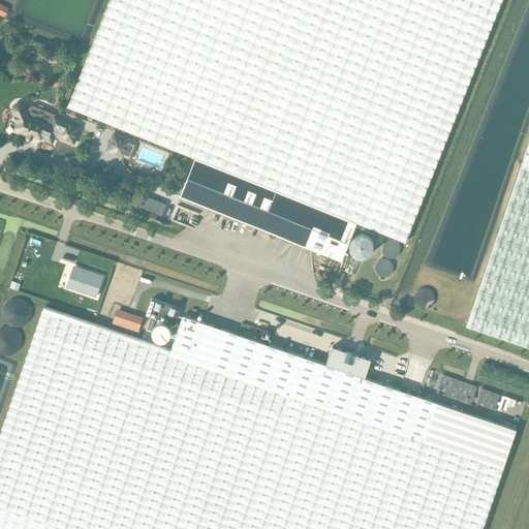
[(112,0),(69,107),(197,159),(182,197),(312,250),(343,262),(350,245),(352,239),(359,223),(407,243),(414,223),(492,32),(503,0),(112,0)]
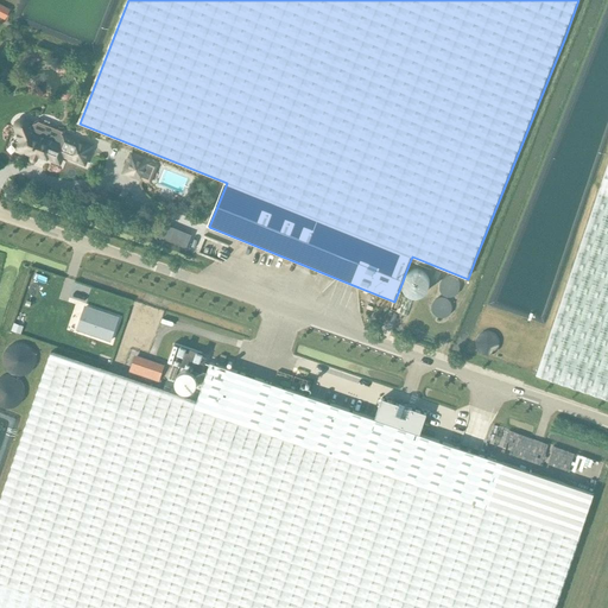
[(25,119),(24,119),(23,119),(21,119),(19,120),(18,120),(17,121),(17,122),(16,124),(16,125),(16,126),(16,127),(16,128),(16,130),(20,141),(17,151),(31,156),(31,157),(31,158),(31,159),(32,160),(33,160),(35,160),(36,160),(37,159),(37,158),(39,152),(59,160),(61,154),(84,164),(92,146),(63,134),(59,143),(35,132),(31,124),(30,122),(29,121),(27,120),(26,119),(25,119)]
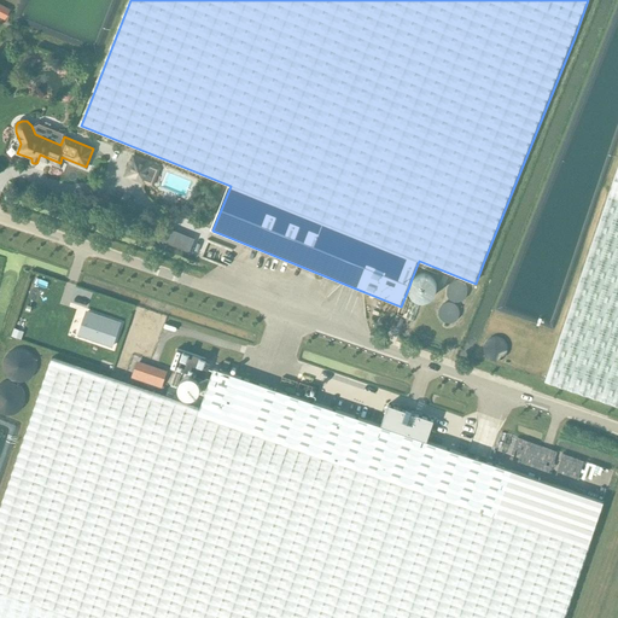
[(124,176),(145,185),(153,164),(152,164),(153,163),(132,155),(123,175),(124,176)]
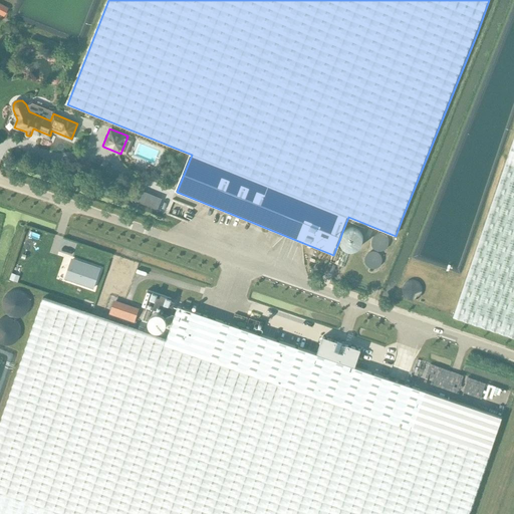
[(513,136),(453,315),(513,335),(513,136)]
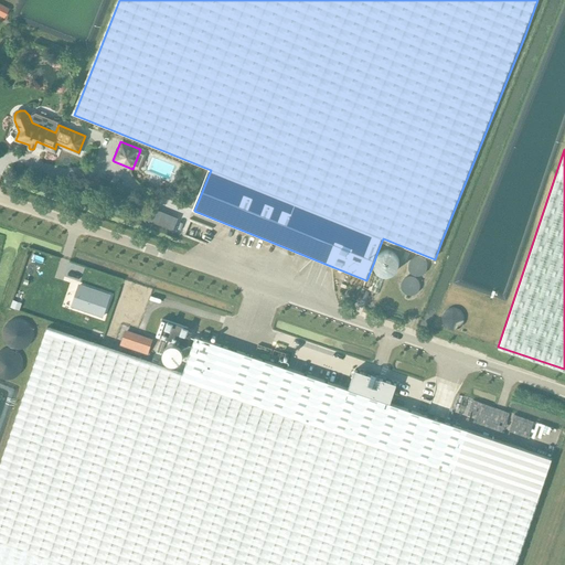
[(402,276),(408,255),(385,248),(379,268),(402,276)]
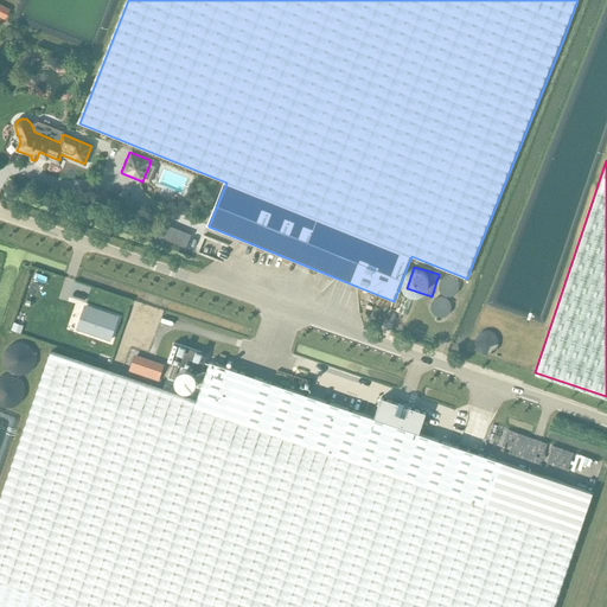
[(365,300),(376,305),(378,299),(369,294),(365,300)]
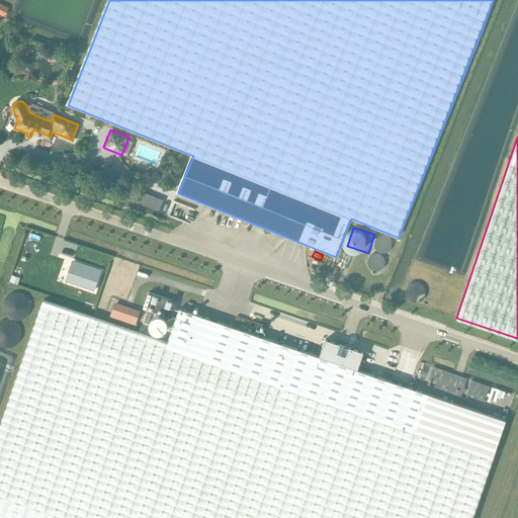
[(382,269),(385,256),(374,253),(371,266),(382,269)]
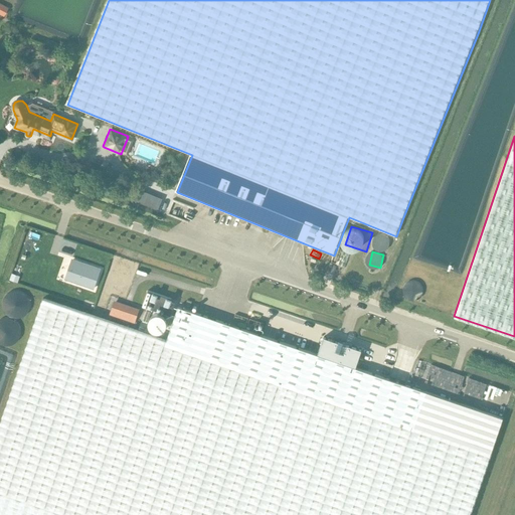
[(71,262),(65,281),(94,290),(101,271),(71,262)]
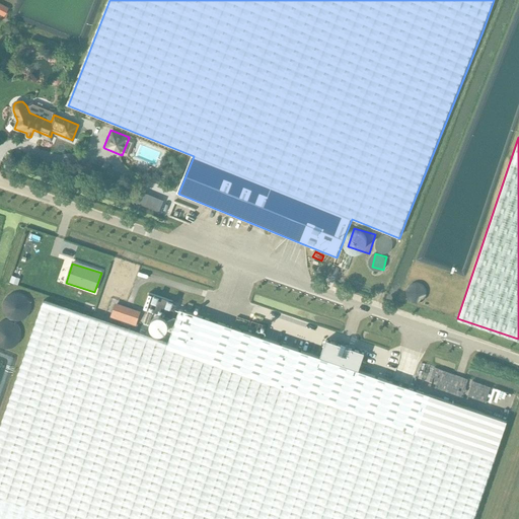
[(198,293),(205,295),(208,287),(201,285),(198,293)]
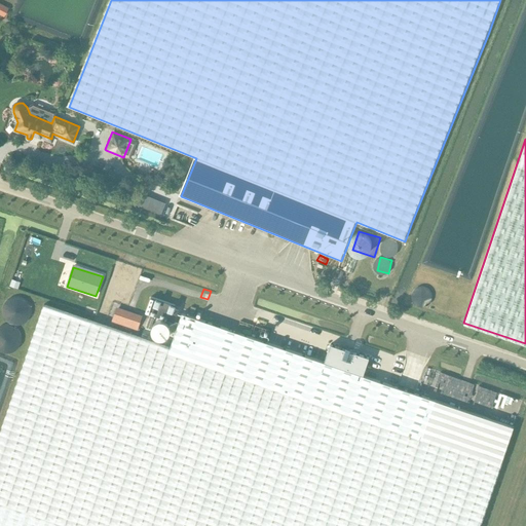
[(3,307),(2,308),(2,310),(2,311),(2,312),(2,313),(3,314),(3,316),(3,317),(4,318),(5,320),(5,321),(6,322),(7,323),(8,323),(9,324),(10,324),(11,325),(12,325),(13,326),(15,326),(16,326),(19,326),(20,325),(22,325),(23,325),(24,324),(25,323),(26,323),(27,322),(28,321),(28,320),(29,318),(29,317),(30,316),(30,315),(31,313),(31,312),(31,311),(31,310),(31,309),(30,307),(30,306),(29,305),(29,304),(28,303),(28,302),(27,301),(26,300),(25,300),(24,299),(23,298),(22,298),(21,298),(19,297),(17,297),(16,297),(15,297),(14,297),(12,298),(11,298),(10,298),(9,299),(8,300),(7,300),(6,301),(5,302),(5,303),(4,304),(3,305),(3,306),(3,307)]
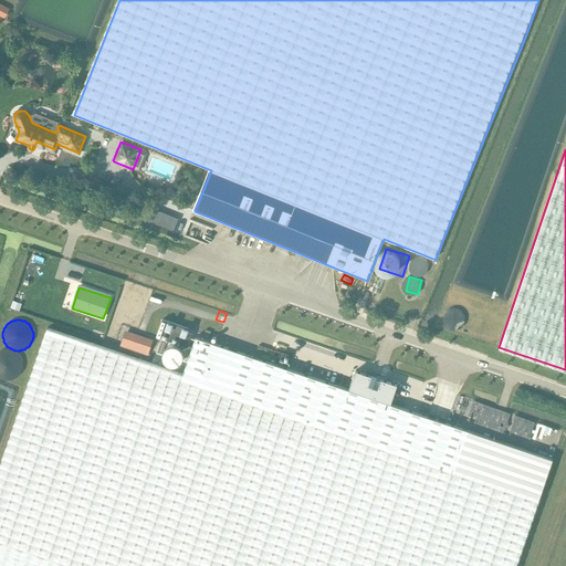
[(188,328),(163,320),(156,337),(187,347),(191,334),(187,333),(188,328)]
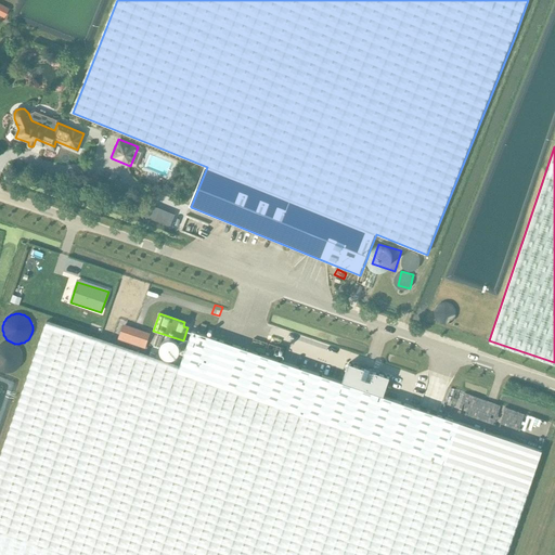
[(0,554),(505,554),(529,487),(542,450),(460,422),(383,396),(389,377),(374,372),(375,370),(365,366),(364,369),(348,363),(343,382),(192,331),(180,368),(47,322),(0,456),(0,554)]
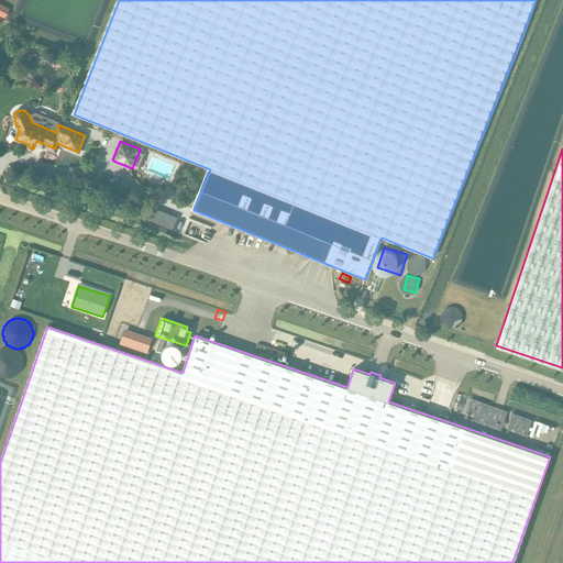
[(150,353),(155,338),(128,328),(122,342),(150,353)]
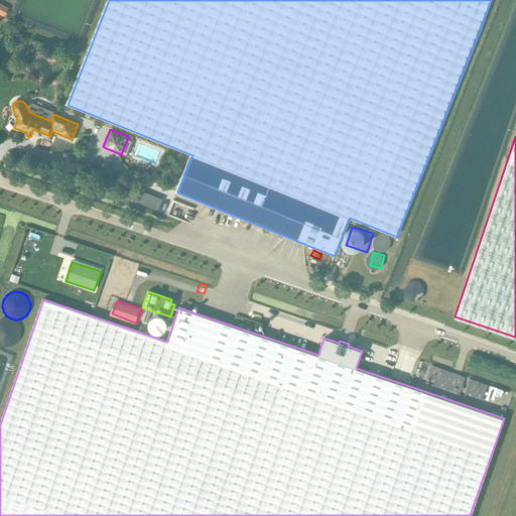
[(160,333),(162,333),(163,332),(164,331),(165,329),(166,329),(166,328),(166,326),(167,326),(167,325),(167,324),(167,323),(166,323),(166,320),(166,319),(165,319),(165,318),(164,317),(162,316),(161,315),(159,315),(158,315),(157,315),(156,315),(155,315),(153,316),(152,316),(151,317),(151,318),(150,319),(149,320),(149,321),(149,323),(149,324),(149,325),(149,326),(149,327),(149,328),(150,329),(151,330),(151,331),(152,331),(153,332),(154,333),(156,333),(157,334),(159,334),(160,333)]
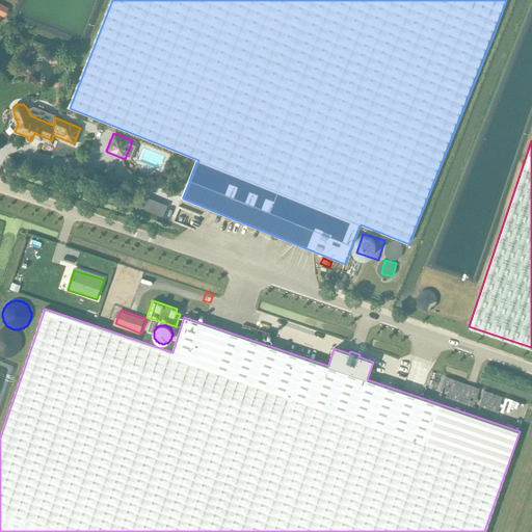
[(5,357),(6,357),(7,357),(8,357),(9,357),(12,356),(14,355),(15,355),(16,354),(17,353),(18,352),(18,351),(19,350),(20,349),(20,348),(21,347),(21,346),(21,345),(21,344),(21,342),(21,341),(21,340),(21,339),(20,338),(20,337),(19,336),(18,335),(18,334),(17,333),(16,331),(15,330),(14,330),(12,329),(10,329),(9,328),(7,328),(6,328),(5,328),(3,328),(2,329),(1,329),(0,329),(0,355),(2,356),(3,357),(5,357)]
